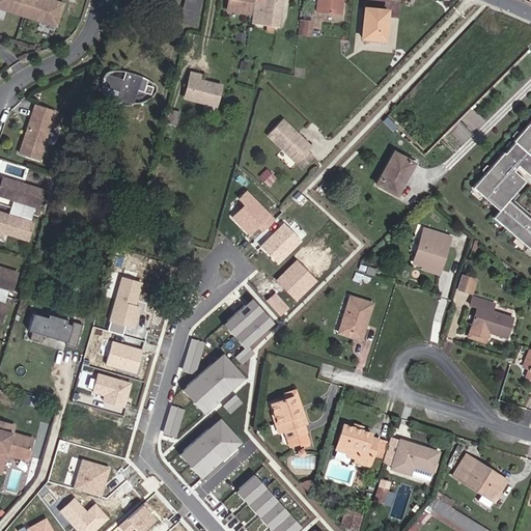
[(66,0),(64,0),(0,0),(0,3),(58,23),(66,0)]
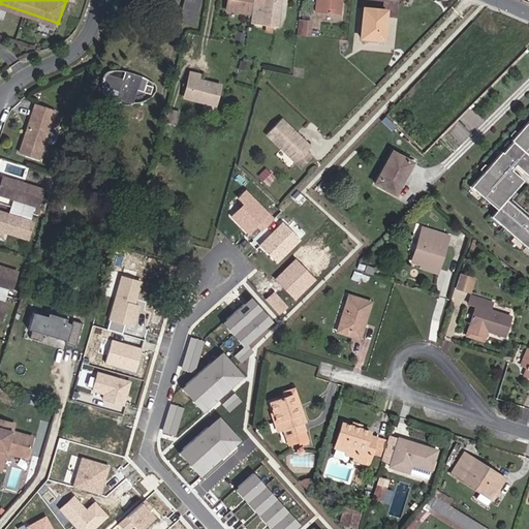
[(199,0),(184,0),(179,20),(193,24),(199,0)]
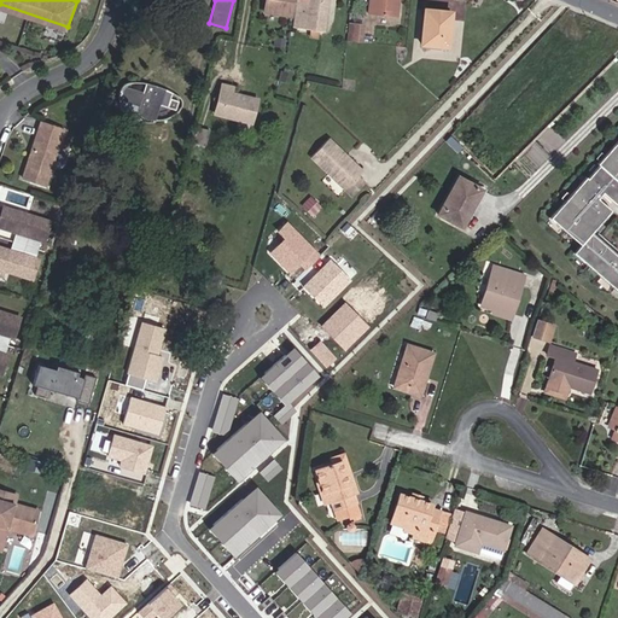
[(266,0),(264,11),(291,15),(293,0),(266,0)]
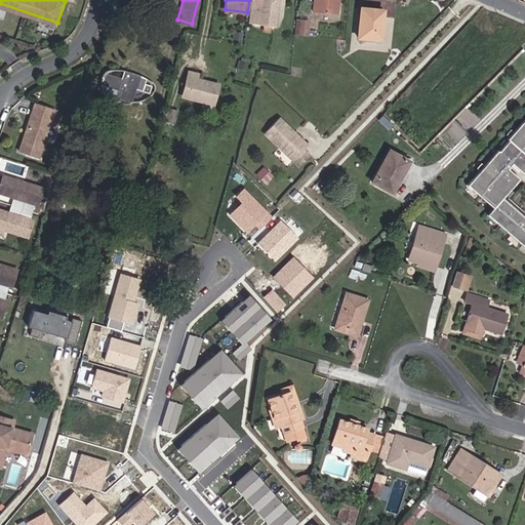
[(251,0),(248,22),(275,26),(279,0),(251,0)]
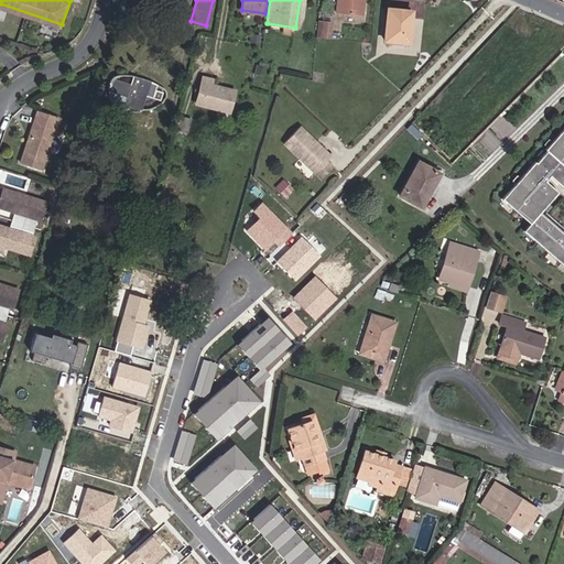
[(361,14),(362,0),(336,0),(335,11),(361,14)]
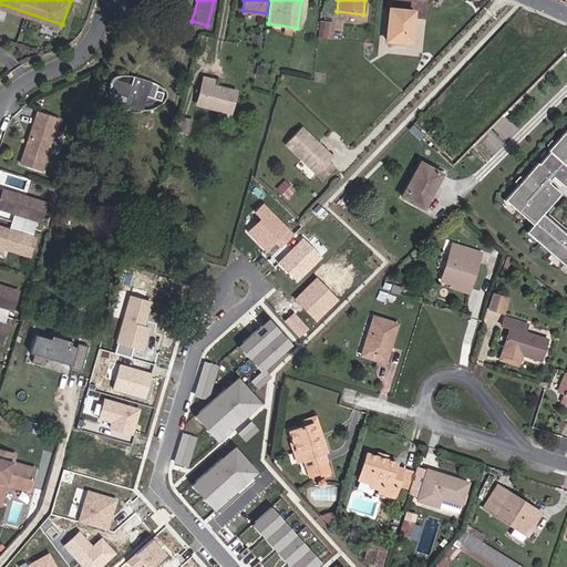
[(411,43),(413,11),(390,9),(387,41),(411,43)]
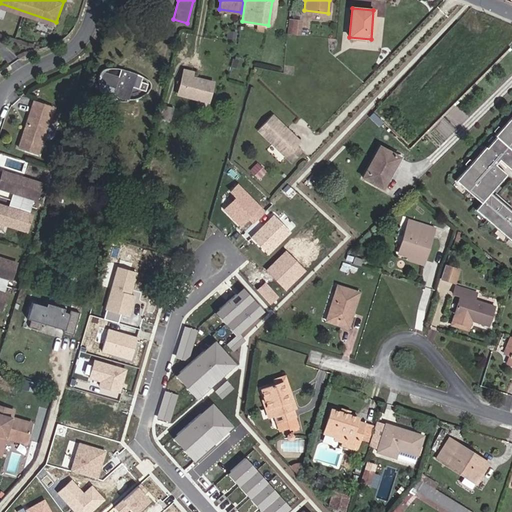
[(333,20),(333,15),(300,13),(300,18),(303,19),(302,25),(309,25),(309,18),(333,20)]
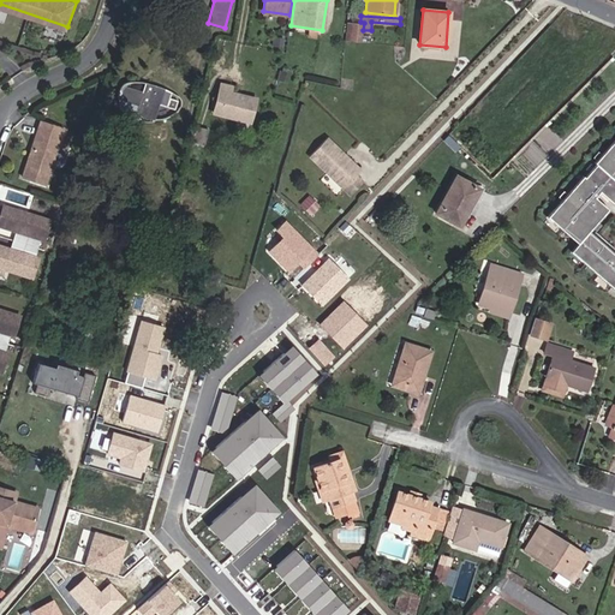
[(359,40),(360,24),(348,23),(347,39),(359,40)]
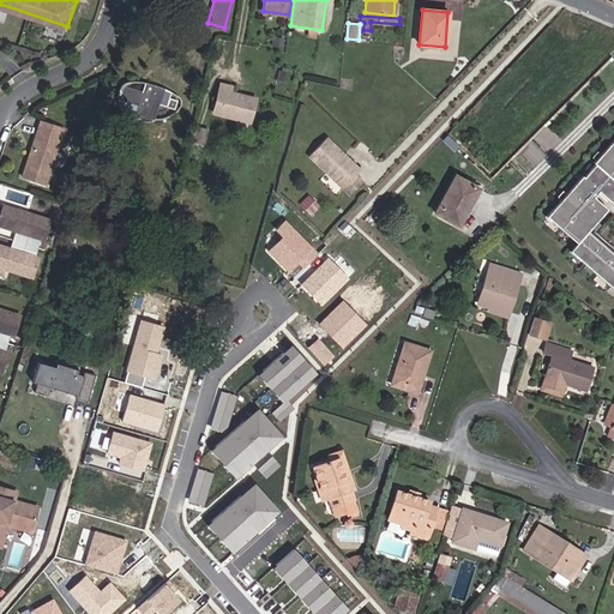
[(281,48),(283,38),(274,37),(272,46),(281,48)]
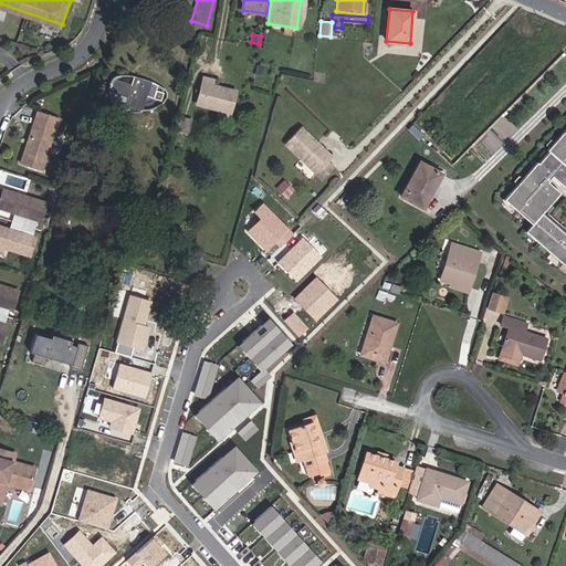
[(511,56),(522,43),(513,35),(501,49),(511,56)]
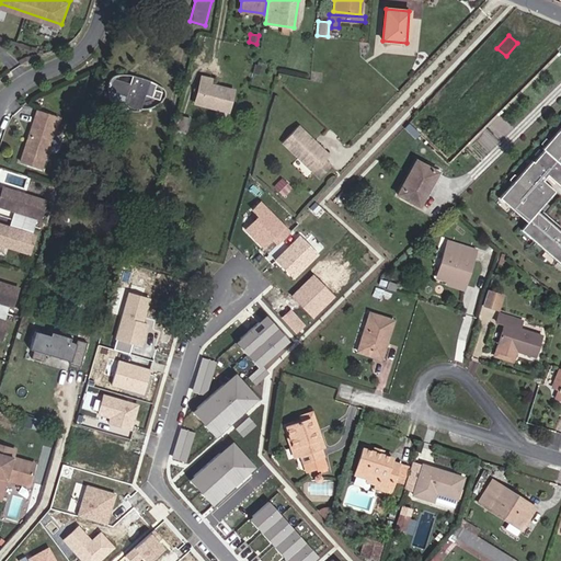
[(507,57),(506,56),(496,48),(492,54),(503,63),(507,57)]
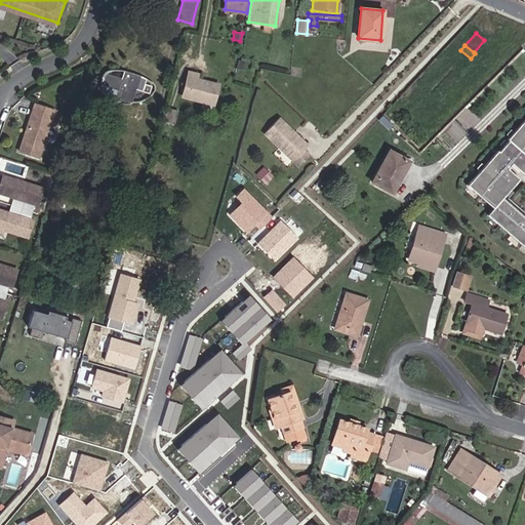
[(447,71),(453,65),(445,57),(440,64),(447,71)]
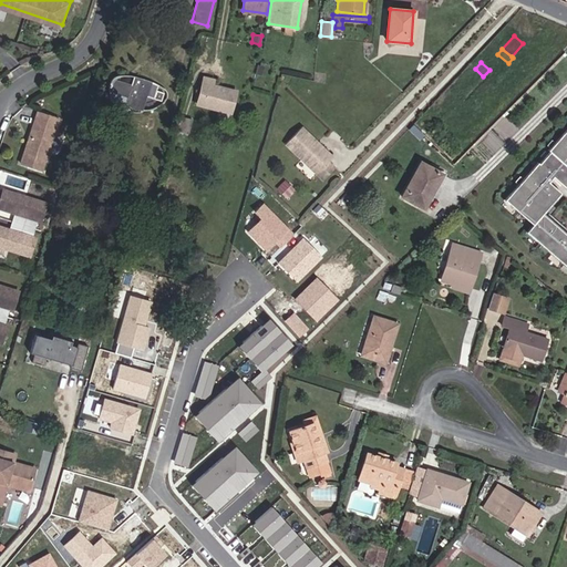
[(144,110),(147,99),(162,103),(164,101),(166,98),(166,92),(150,88),(152,82),(132,76),(130,83),(113,79),(110,84),(110,93),(110,95),(111,99),(114,102),(120,106),(123,107),(130,109),(131,110),(132,107),(138,110),(144,110)]
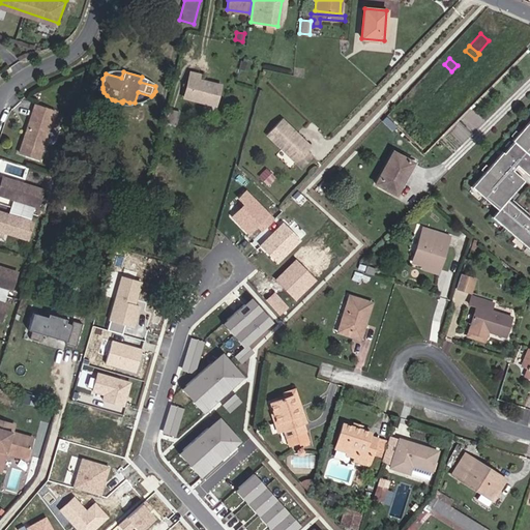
[(198,80),(199,76),(190,74),(183,97),(214,106),(219,86),(198,80)]
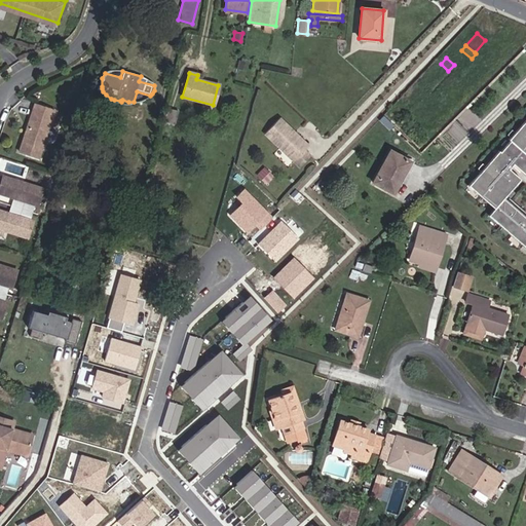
[(433,84),(436,80),(426,73),(423,77),(433,84)]
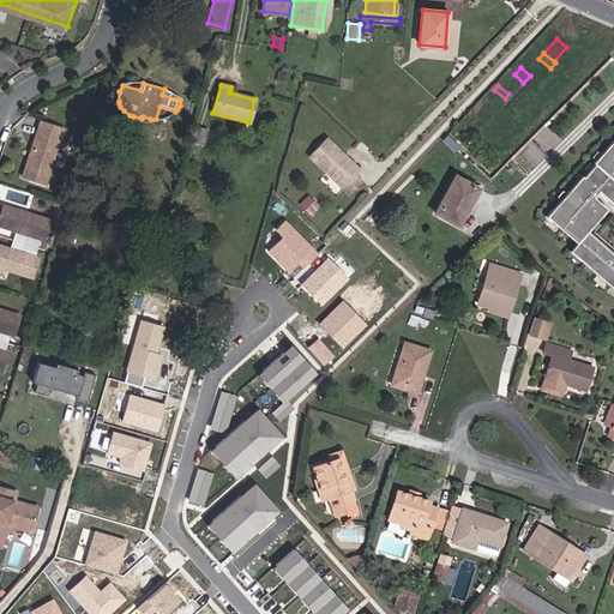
[(473,110),(474,113),(493,94),(491,91),(473,110)]
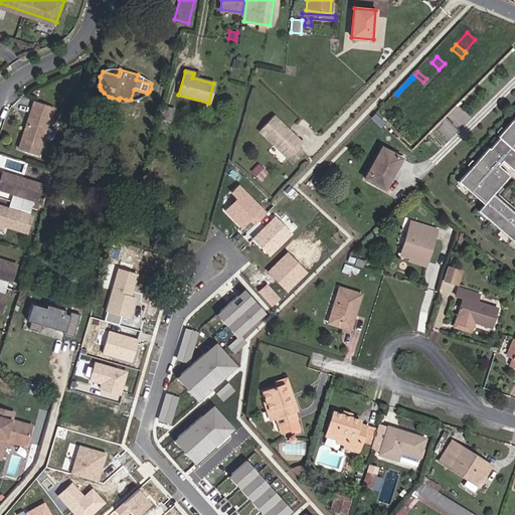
[(404,101),(419,84),(413,78),(397,95),(404,101)]
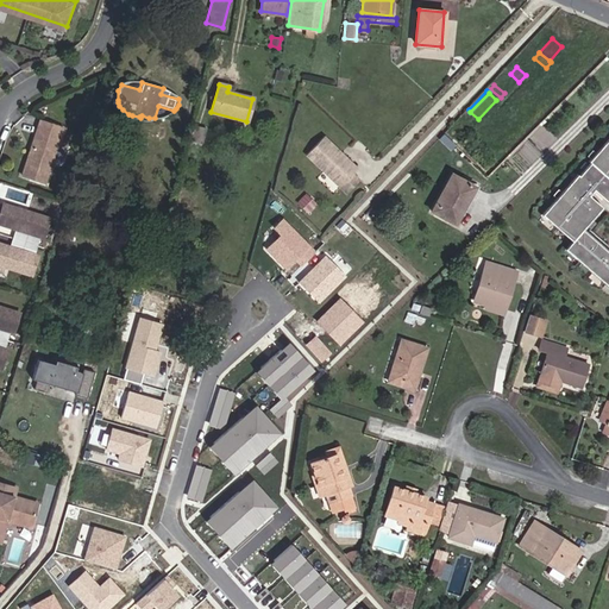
[(63,132),(39,125),(31,151),(31,154),(32,155),(32,156),(31,158),(29,159),(22,180),(44,187),(63,132)]
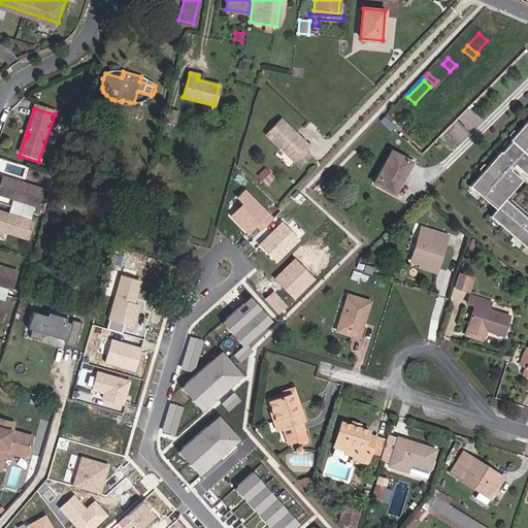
[(178,111),(167,108),(164,121),(175,124),(178,111)]
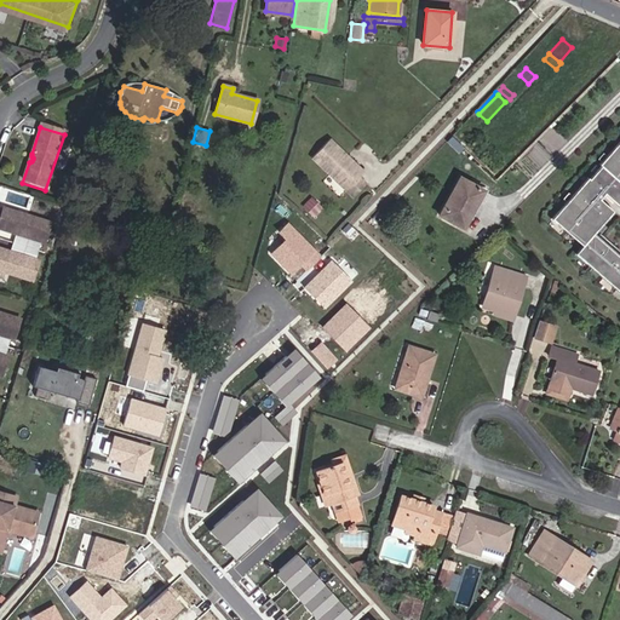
[(360,174),(365,170),(331,137),(311,155),(352,195),(366,181),(360,174)]
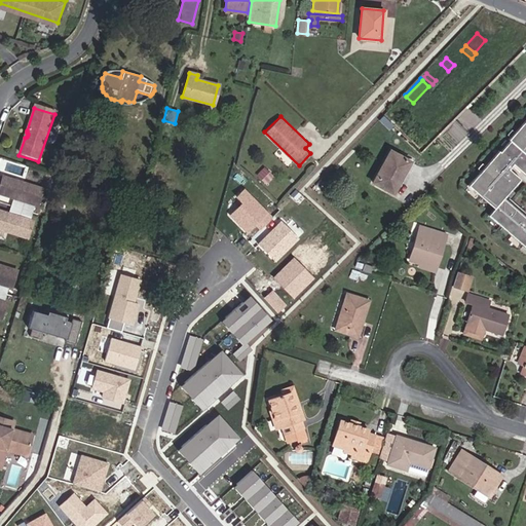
[(525,117),(508,139),(510,140),(499,151),(498,150),(467,184),(494,207),(488,214),(525,247),(525,218),(502,197),(519,178),(505,165),(510,160),(523,173),(525,170),(525,117)]
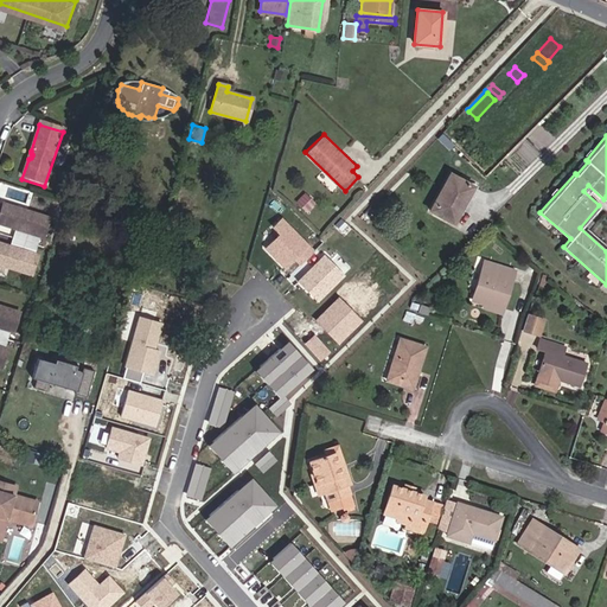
[(454,223),(473,186),(451,173),(430,210),(454,223)]
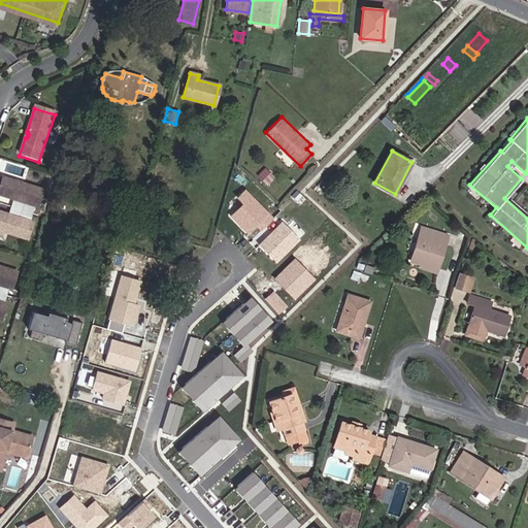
[(31,207),(37,190),(5,179),(0,196),(0,197),(15,202),(28,206),(31,207)]
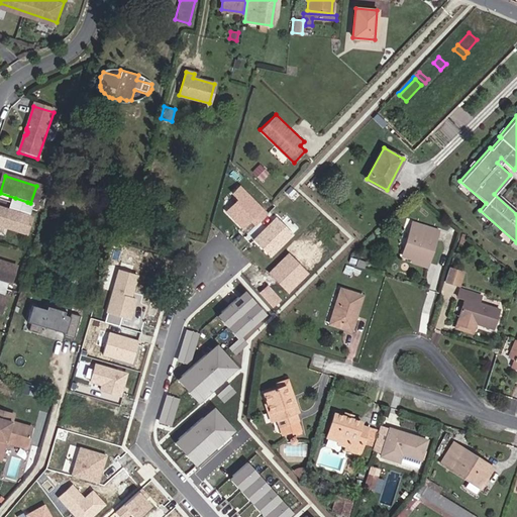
[(248,232),(268,213),(239,185),(231,194),(237,200),(226,211),(248,232)]
